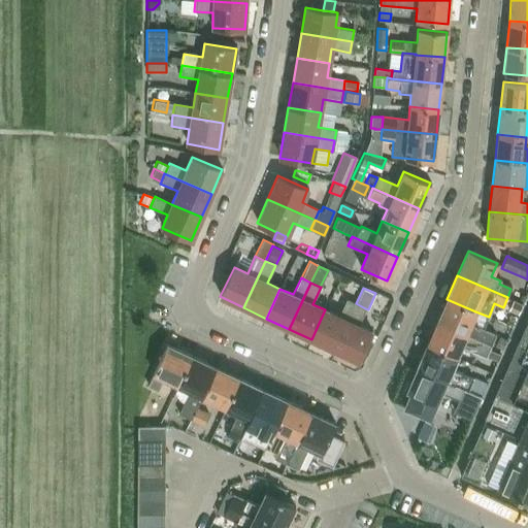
[(338,316),(325,309),(311,339),(334,351),(356,303),(345,298),(338,316)]
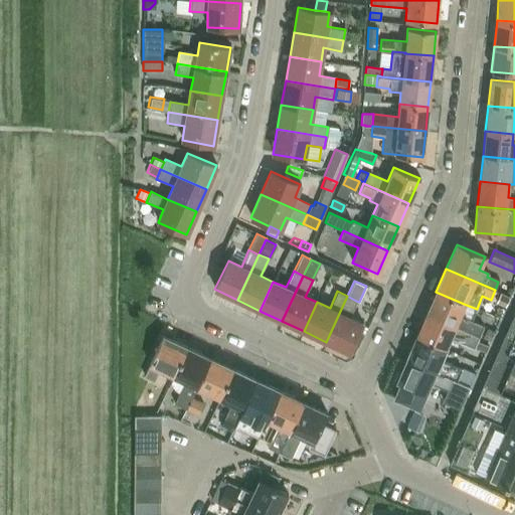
[(436,292),(426,314),(478,336),(483,326),(459,316),(464,304),(436,292)]
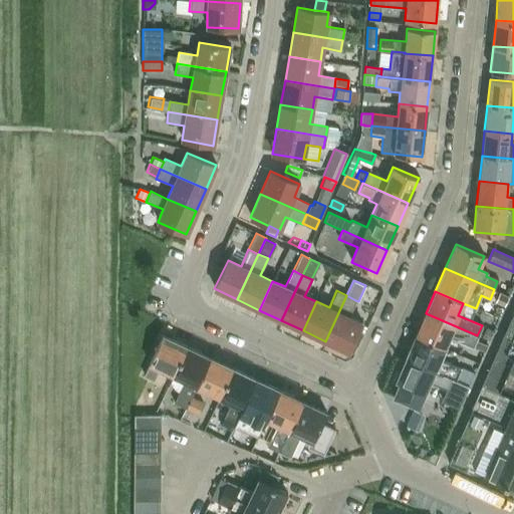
[(499,291),(495,301),(504,305),(508,296),(508,295),(499,291)]
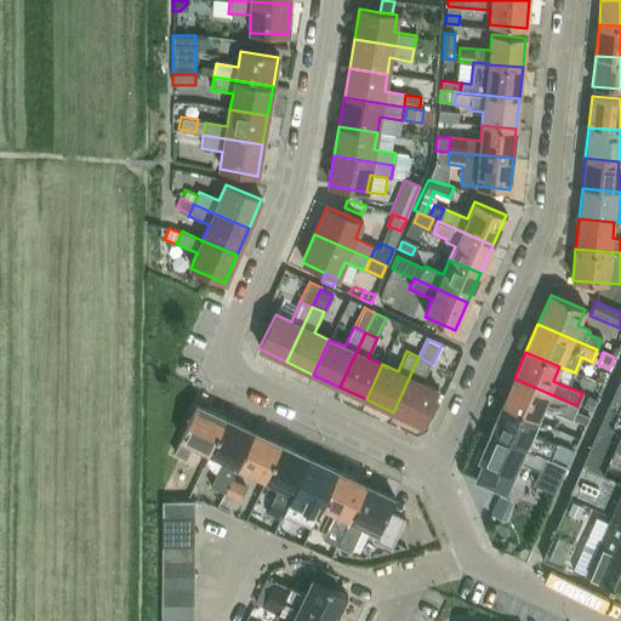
[(429,363),(419,357),(393,412),(421,425),(437,389),(421,382),(429,363)]
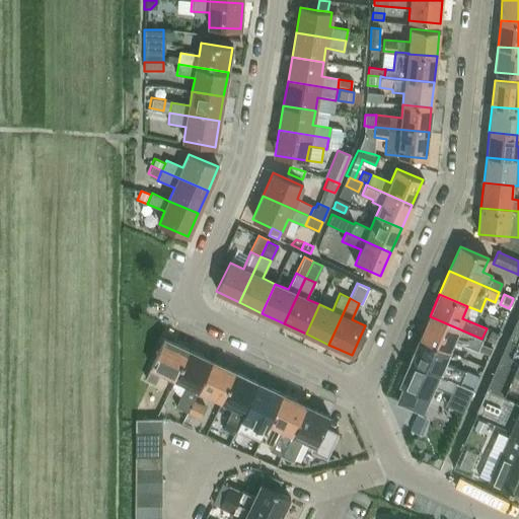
[(475,414),(452,467),(468,474),(470,470),(490,478),(511,429),(518,433),(518,312),(515,321),(487,389),(475,414)]
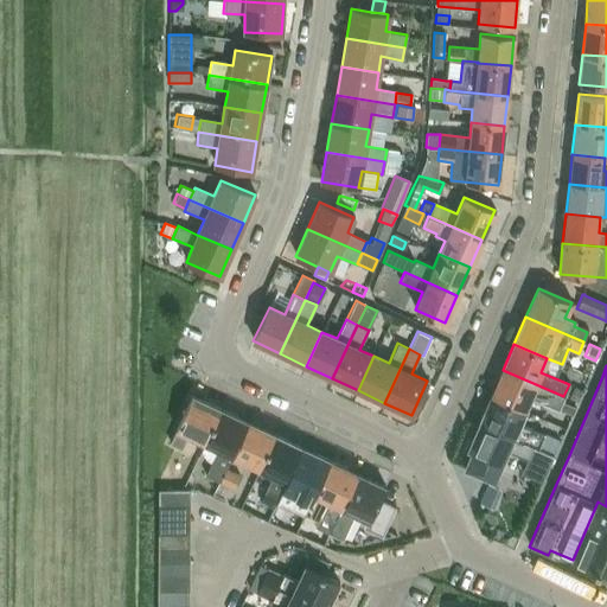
[(503,370),(490,396),(524,411),(530,398),(557,410),(563,396),(503,370)]
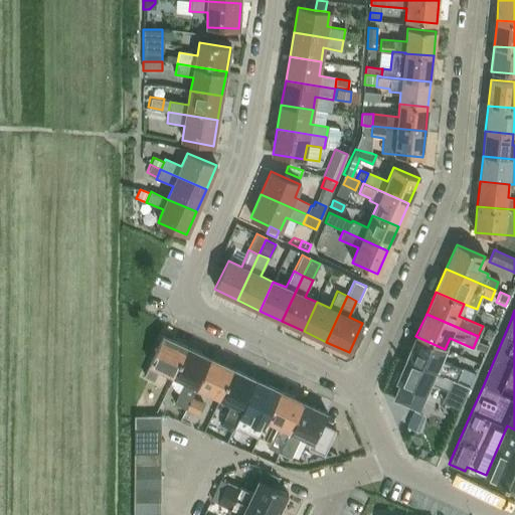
[(487,329),(483,337),(490,340),(494,331),(487,329)]
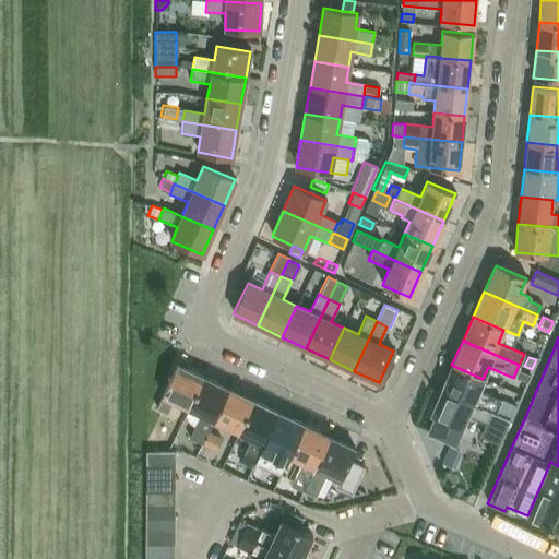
[(189,408),(203,377),(177,364),(163,395),(189,408)]
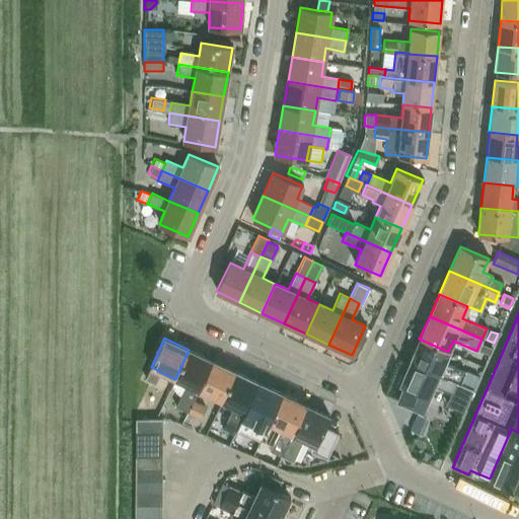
[(419,339),(410,362),(459,383),(464,372),(443,363),(448,352),(419,339)]
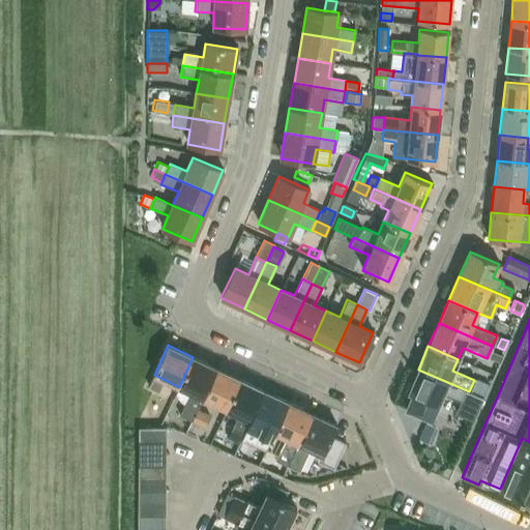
[(494,352),(492,357),(499,361),(501,357),(502,355),(494,352)]
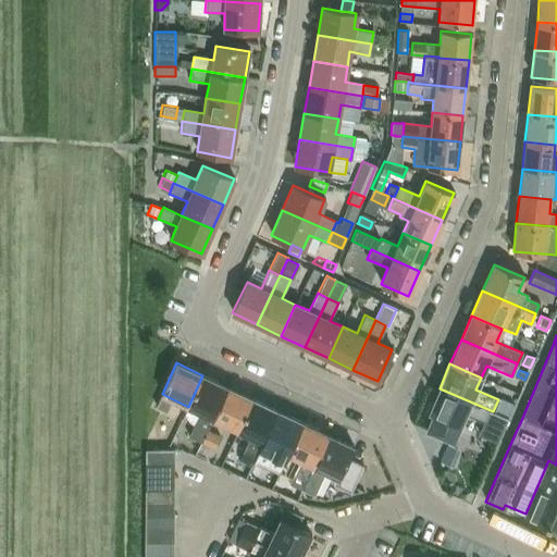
[(199,412),(187,436),(189,437),(200,443),(207,430),(212,418),(226,386),(202,375),(188,407),(199,412)]
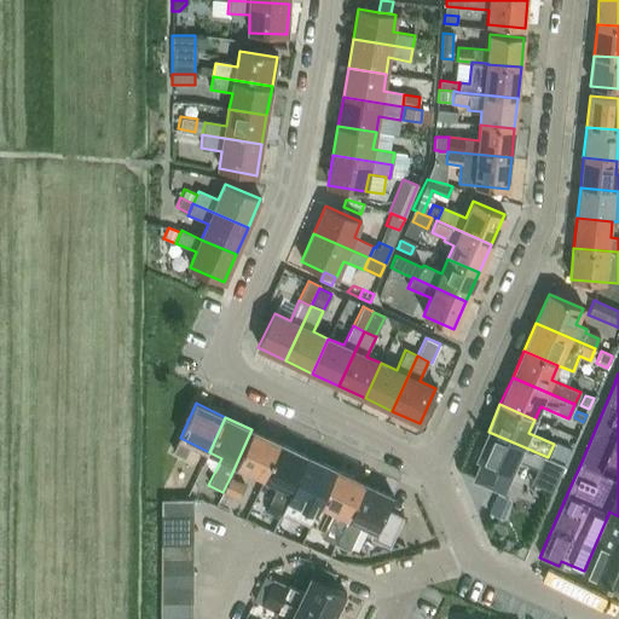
[(281,443),(252,429),(236,464),(264,478),(281,443)]
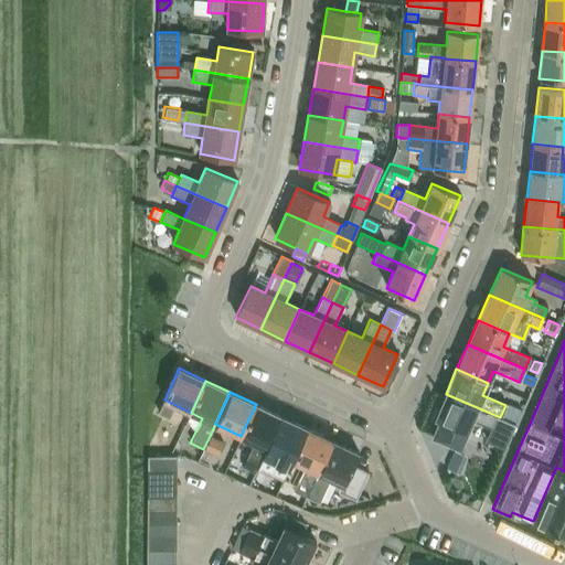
[(438,420),(432,436),(459,448),(472,418),(491,427),(486,440),(503,448),(514,424),(514,423),(501,417),(500,417),(446,394),(435,418),(438,420)]
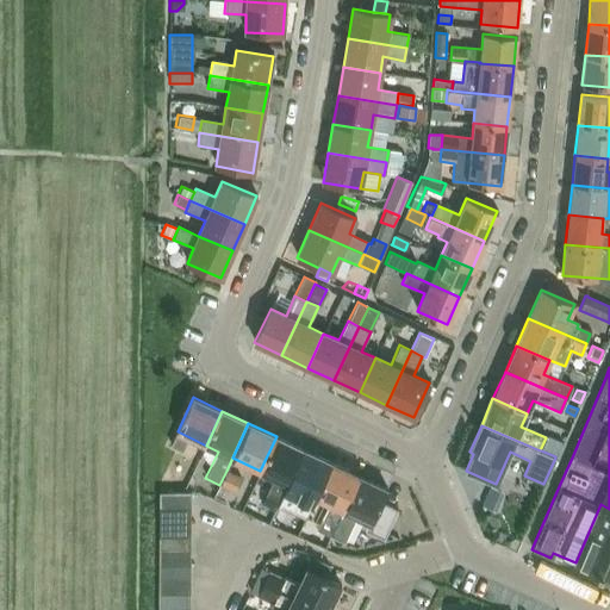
[(304,449),(277,436),(260,471),(274,478),(261,504),(275,510),(281,497),(284,493),(304,449)]
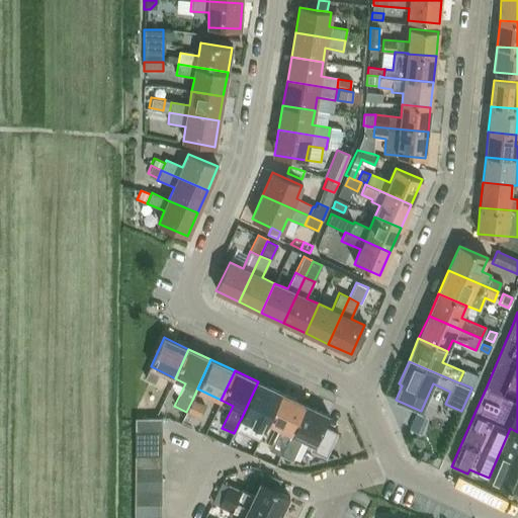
[(465,370),(459,382),(471,387),(477,375),(465,370)]
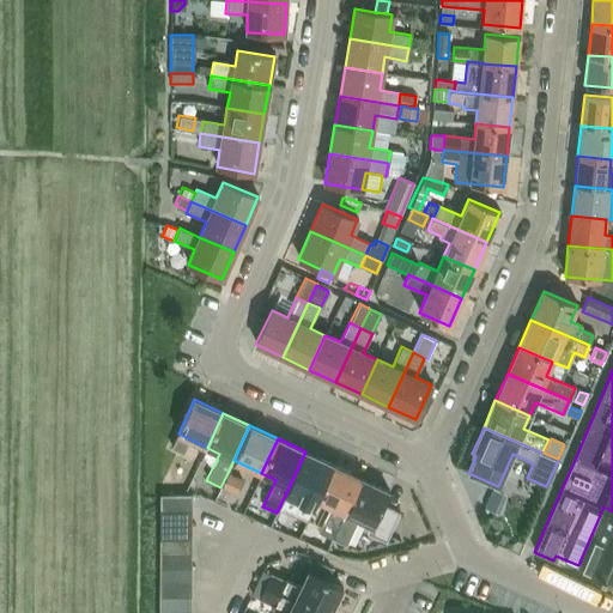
[(187,453),(171,445),(164,461),(180,468),(187,453)]
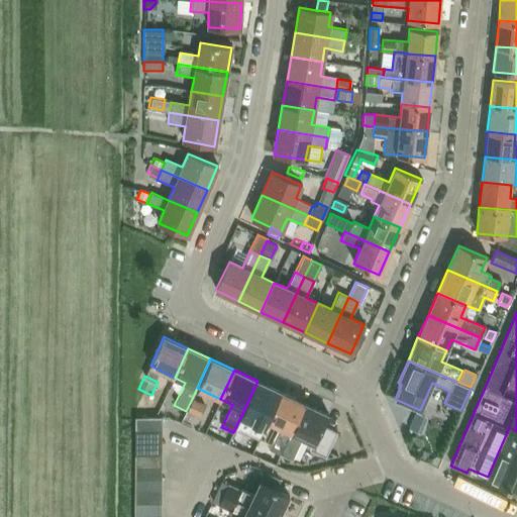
[(257,381),(240,418),(264,428),(267,422),(281,392),(257,381)]
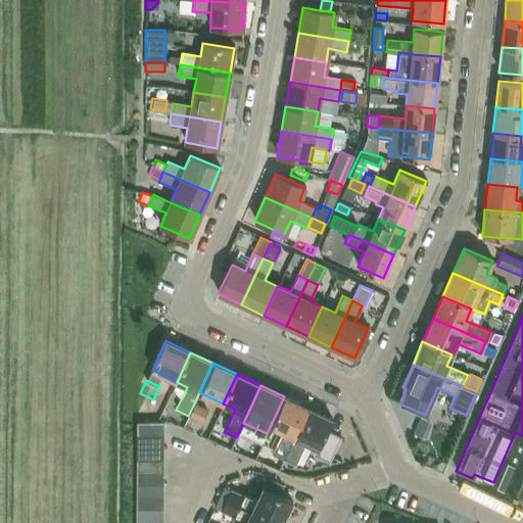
[(307,408),(284,396),(270,427),(281,432),(271,454),(283,460),(288,448),(307,408)]
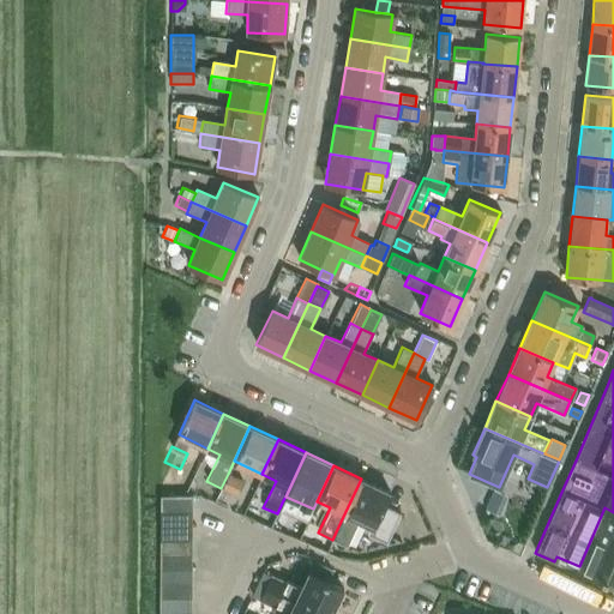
[(242,481),(228,474),(221,488),(235,494),(242,481)]
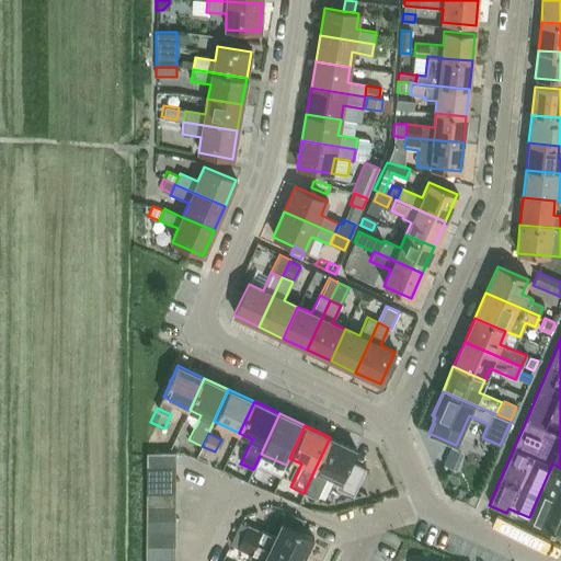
[(309,481),(304,493),(317,499),(328,476),(340,481),(336,488),(352,495),(364,470),(350,462),(356,449),(330,437),(309,481)]
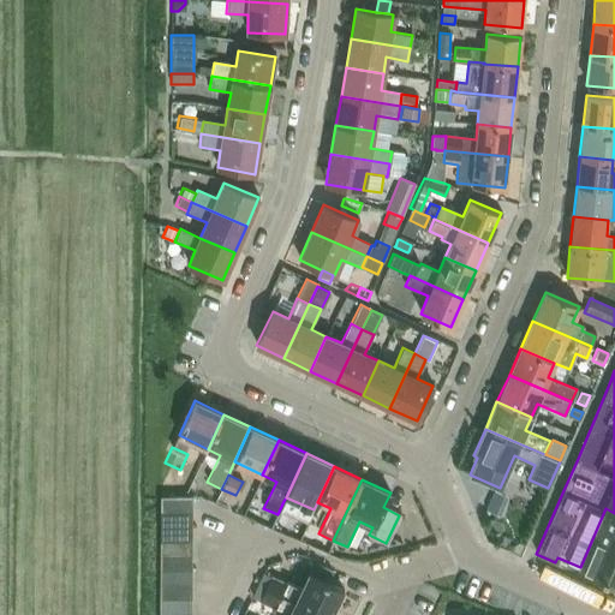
[(160,512),(191,513),(192,496),(160,496),(160,512)]
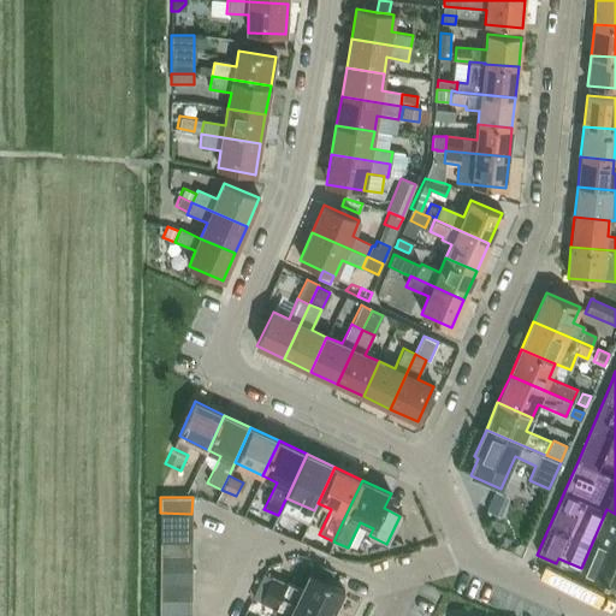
[(615,514),(606,509),(581,568),(615,584),(615,514)]
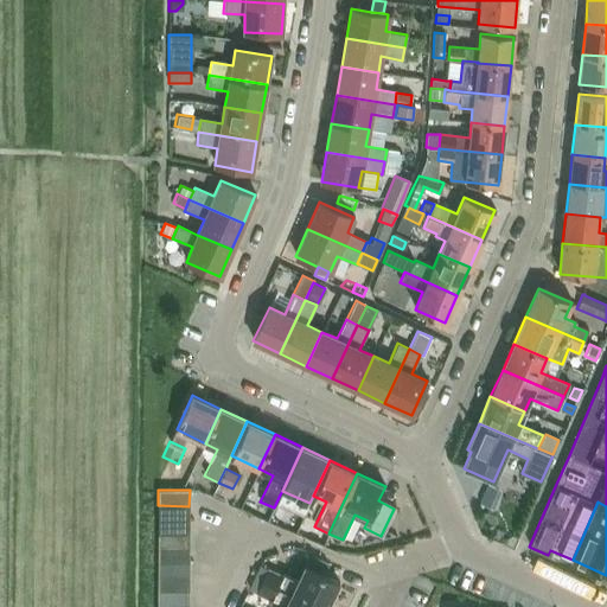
[(189,506),(158,505),(158,519),(189,521),(189,506)]
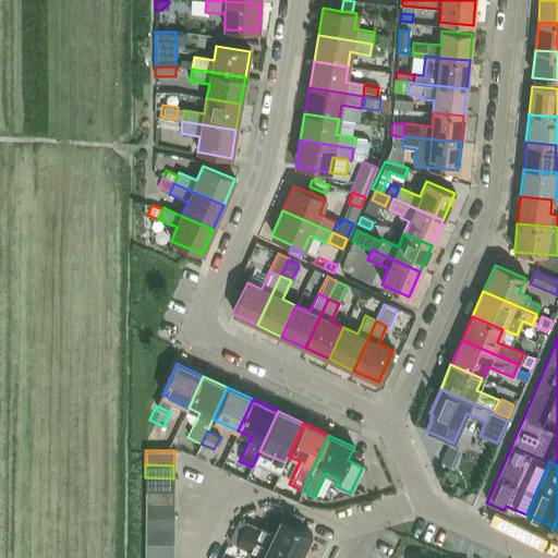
[(173,478),(145,477),(145,490),(173,492),(173,478)]
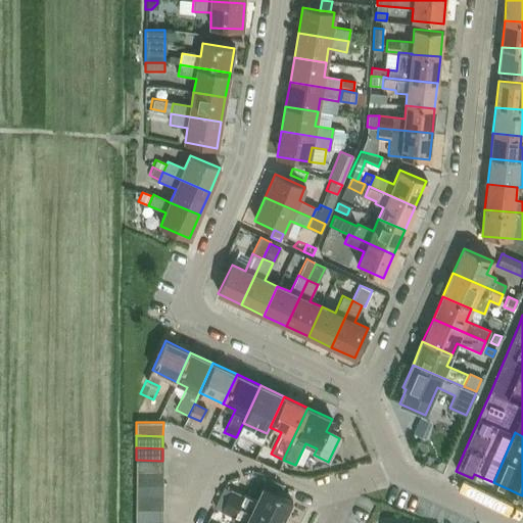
[(136,460),(136,472),(162,473),(162,461),(136,460)]
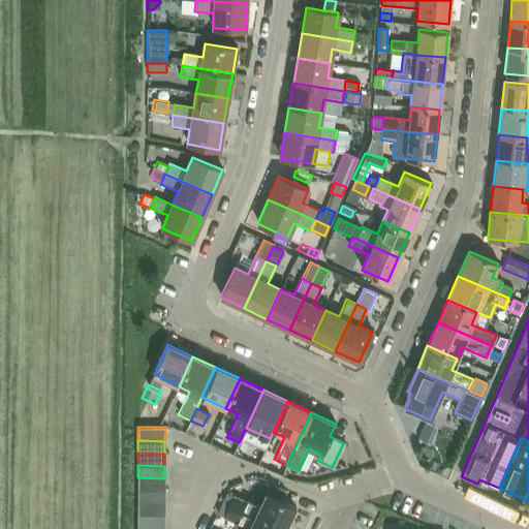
[(164,478),(137,477),(136,490),(164,491),(164,478)]
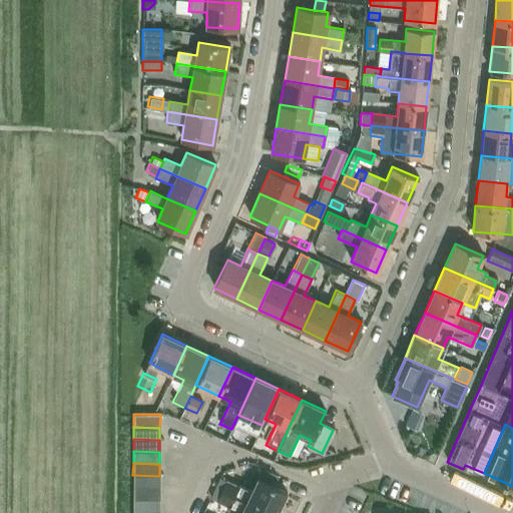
[(159,476),(132,475),(132,487),(159,487),(159,476)]
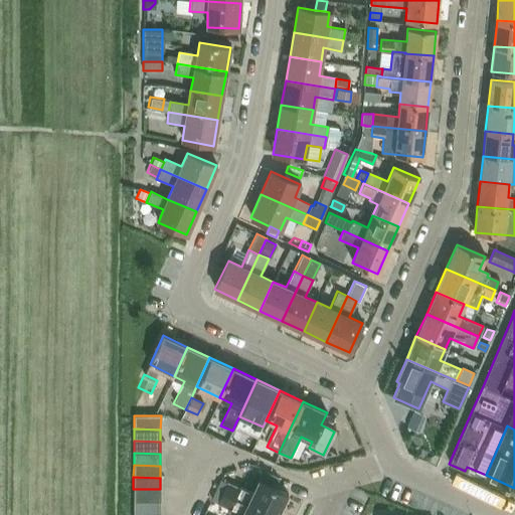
[(220,480),(215,490),(221,493),(225,483),(220,480)]
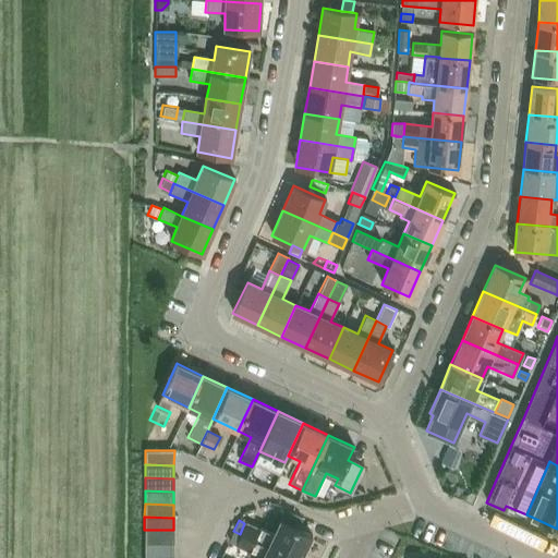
[(244,523),(240,534),(289,557),(300,557),(311,536),(295,529),(287,524),(280,521),(274,534),(259,528),(258,530),(244,523)]
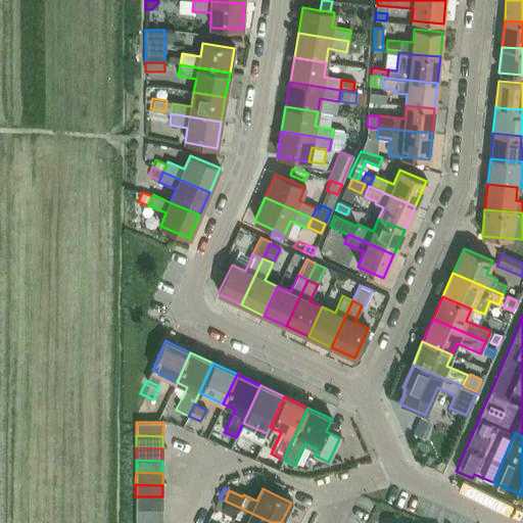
[(162,496),(135,496),(135,509),(162,509),(162,496)]
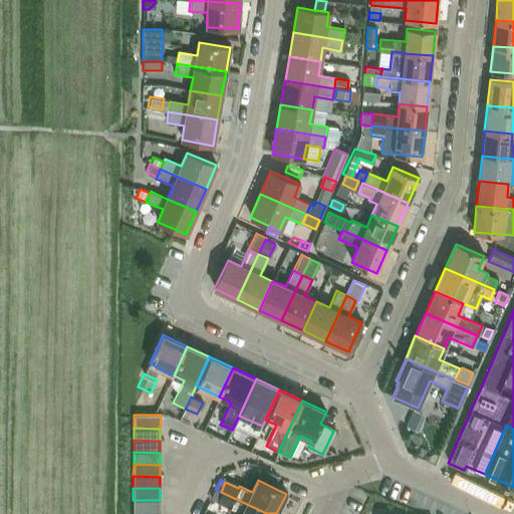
[(210,499),(216,502),(221,492),(215,489),(210,499)]
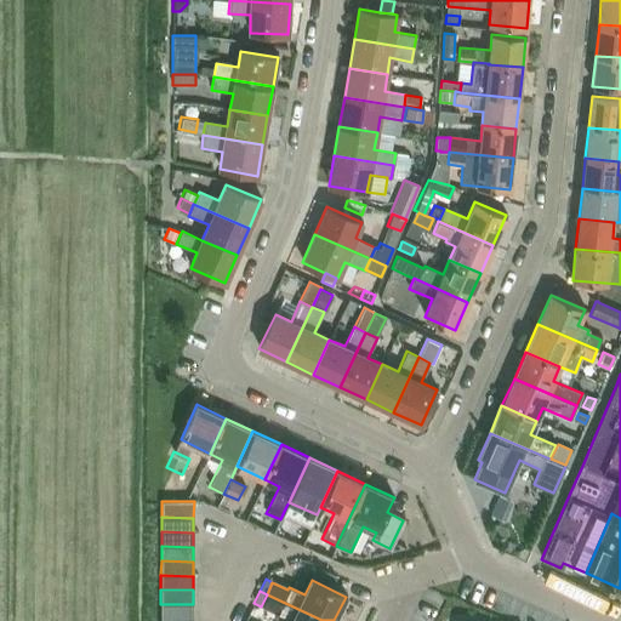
[(322,620),(267,594),(261,607),(275,614),(274,616),(285,620),(322,620)]
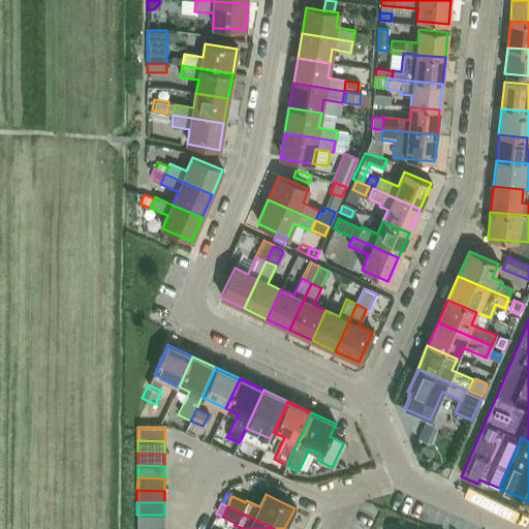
[(164,515),(136,515),(136,527),(163,527),(164,515)]
